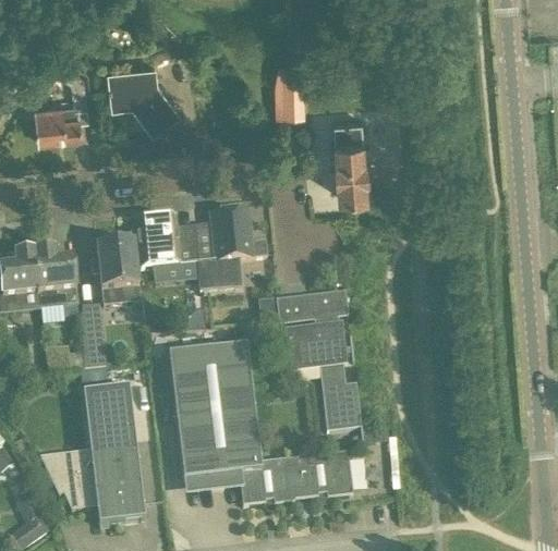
[(304,112),(303,57),(277,58),(274,78),(275,113),(304,112)]
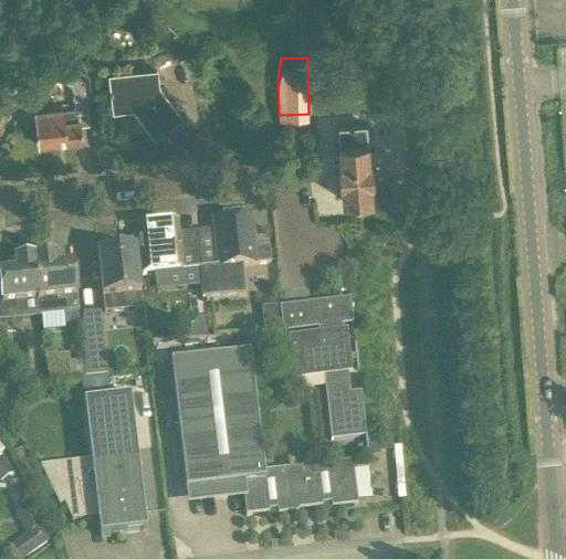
[(182,108),(159,78),(157,61),(111,67),(114,98),(137,96),(157,126),(182,108)]
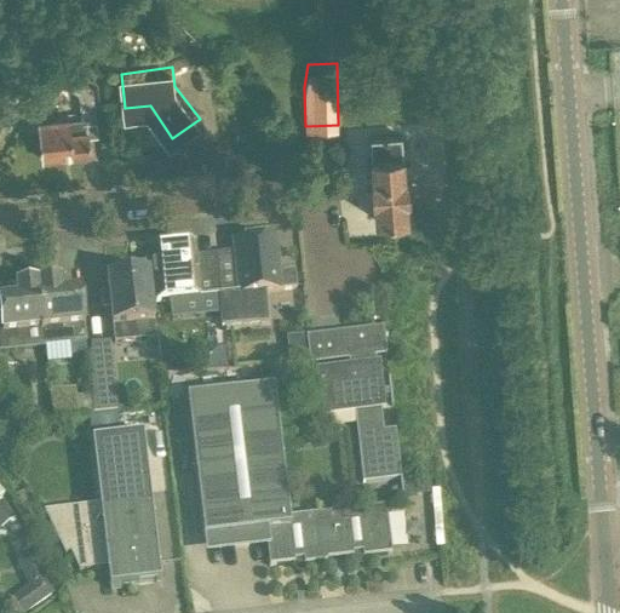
[(42,152),(91,147),(87,110),(39,115),(42,152)]
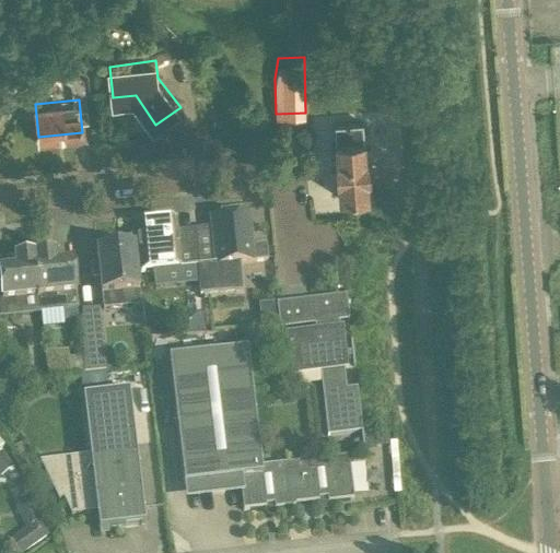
[(369,188),(362,115),(331,117),(334,140),(328,140),(328,149),(334,148),(338,191),(369,188)]
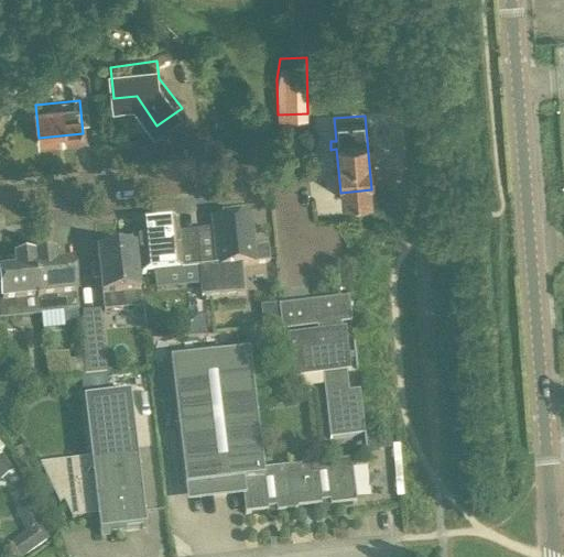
[(201,263),(241,261),(269,258),(269,257),(267,242),(255,243),(251,211),(210,216),(212,225),(197,226),(201,263)]
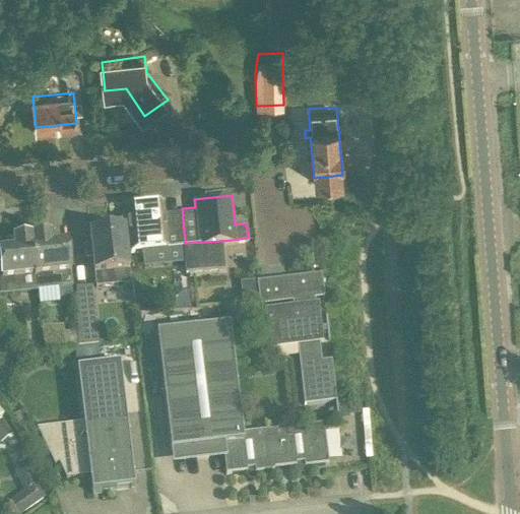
[(185,243),(182,208),(164,210),(163,202),(126,206),(130,249),(142,248),(142,249),(183,244),(185,243)]
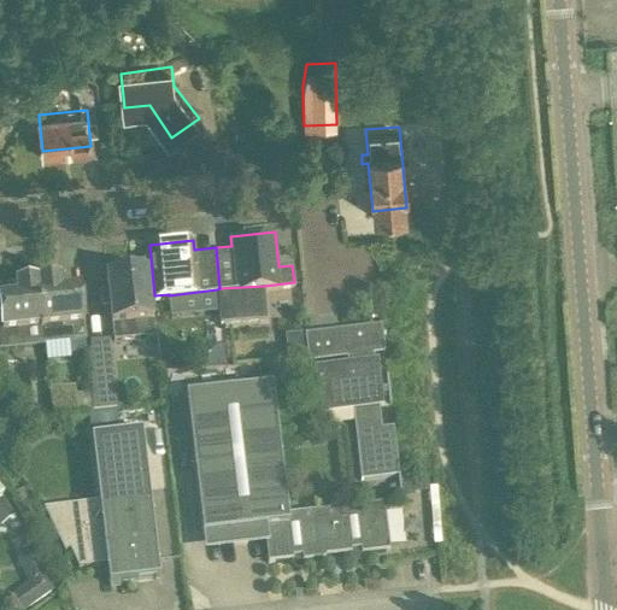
[(128,271),(121,267),(112,268),(109,273),(106,274),(107,287),(99,287),(100,303),(110,301),(113,338),(154,333),(147,269),(128,271)]
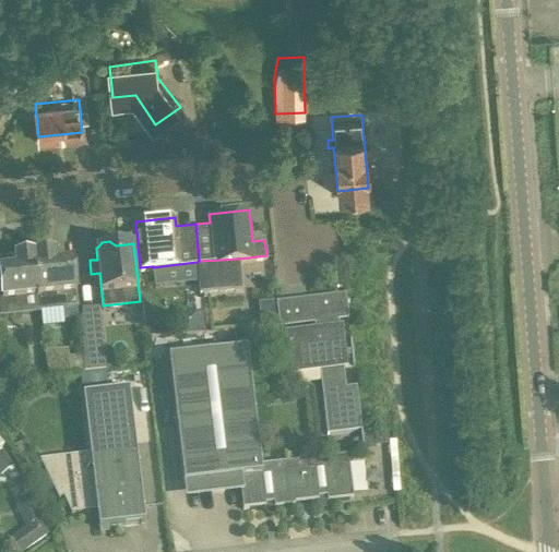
[(34,252),(40,308),(59,306),(60,316),(79,314),(76,289),(72,259),(56,261),(55,250),(52,250),(49,247),(40,248),(38,251),(34,252)]
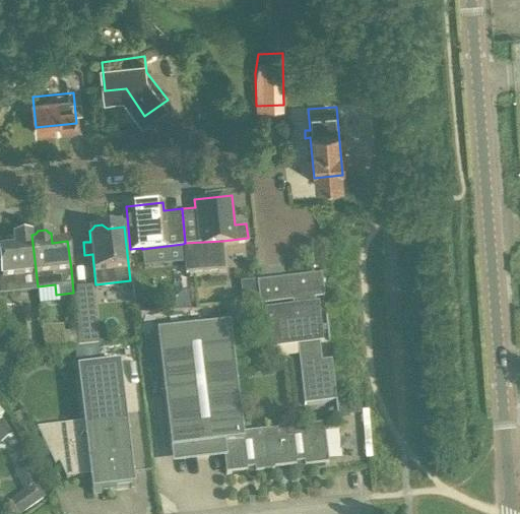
[(38,286),(31,235),(29,235),(25,232),(18,233),(16,237),(12,237),(14,247),(0,248),(0,267),(3,291),(38,286)]
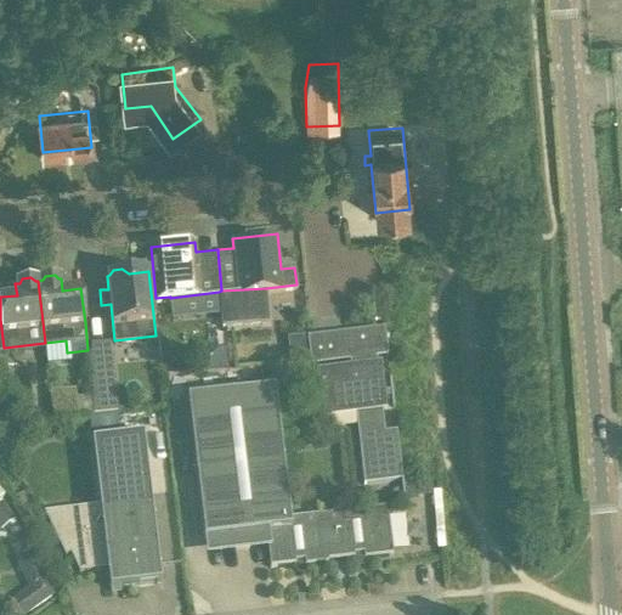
[(219,292),(222,325),(270,321),(266,288),(221,291),(219,292)]
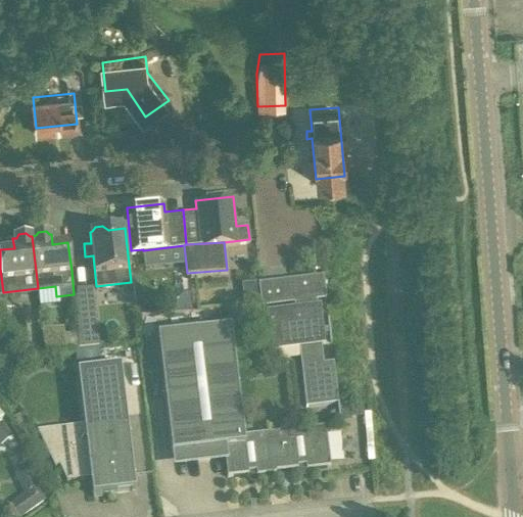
[(326,297),(324,274),(322,274),(323,276),(291,280),(295,310),(271,313),(272,322),(270,322),(271,329),(273,329),(275,345),(298,342),(306,406),(307,405),(307,403),(338,398),(334,361),(333,361),(333,363),(324,364),(315,295),(325,294),(325,297),(326,297)]
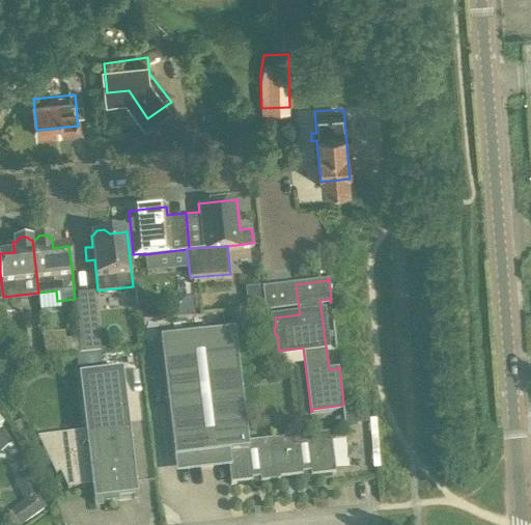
[(80,351),(101,348),(95,288),(78,289),(80,351)]
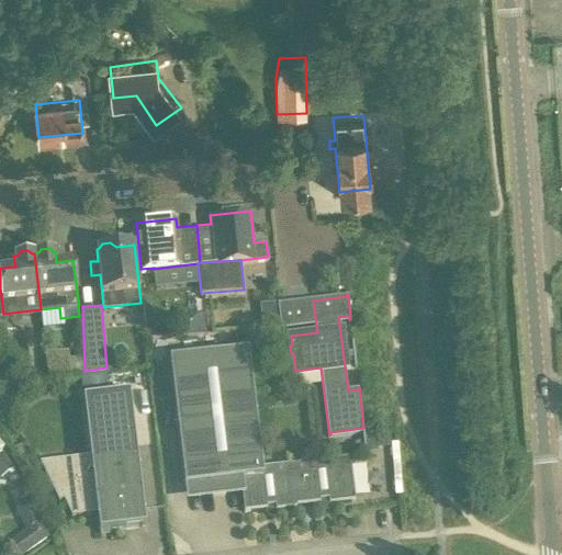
[(262,464),(248,347),(170,357),(184,483),(240,476),(245,509),(267,506),(267,502),(276,501),(277,507),(298,503),(296,501),(321,499),(321,497),(328,496),(329,500),(355,498),(350,455),(355,455),(355,453),(262,464)]
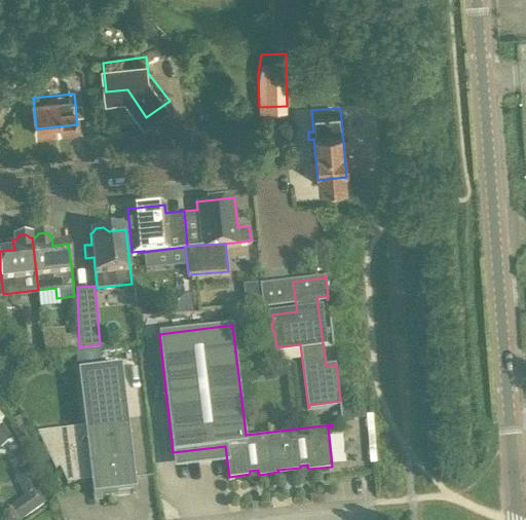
[(129,399),(140,398),(134,347),(123,348),(129,399)]
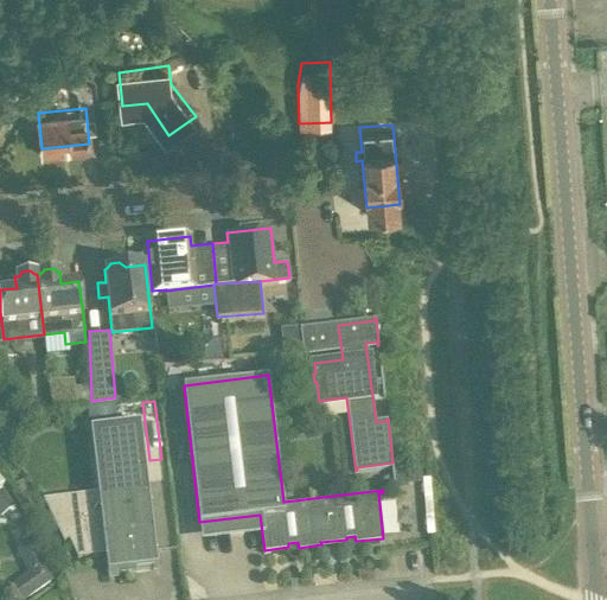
[(0,519),(23,509),(13,489),(0,495),(0,519)]
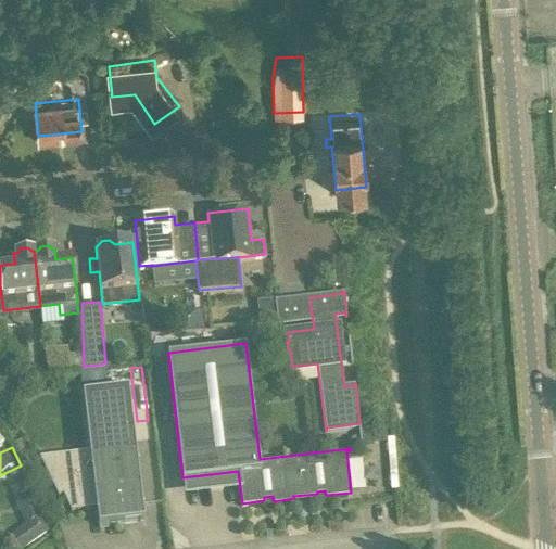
[(92,455),(91,447),(72,450),(74,464),(48,468),(48,467),(46,468),(59,493),(63,490),(71,507),(97,505),(99,522),(144,516),(136,450),(92,455)]
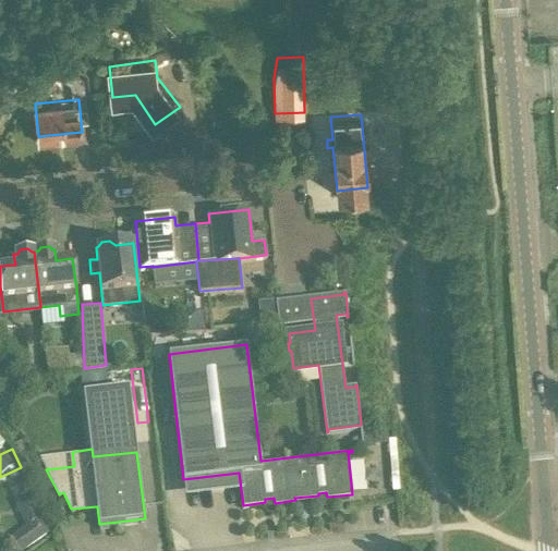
[(13,531),(24,547),(49,527),(41,511),(13,531)]
